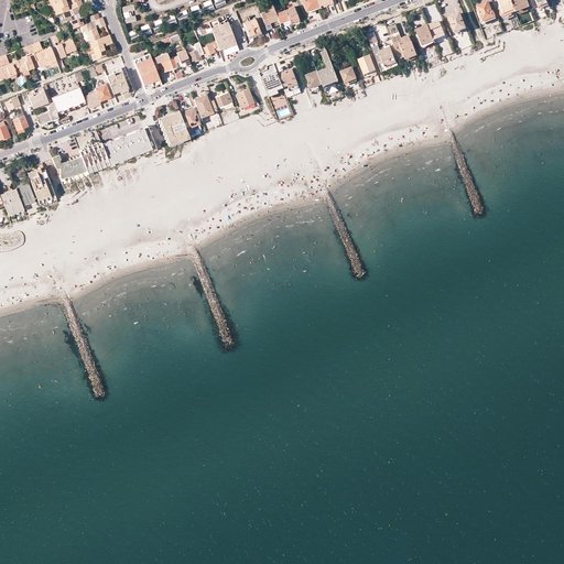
[(62,13),(69,10),(65,0),(49,0),(51,3),(47,4),(51,12),(54,11),(56,15),(62,13)]
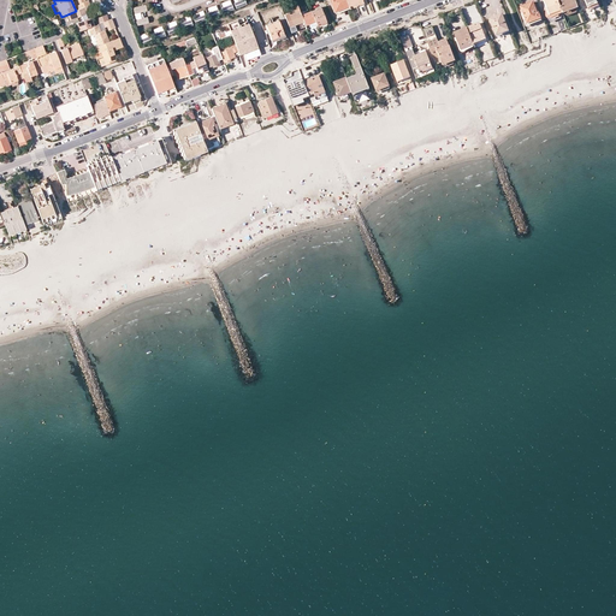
[(230,0),(220,3),(224,13),(234,11),(230,0)]
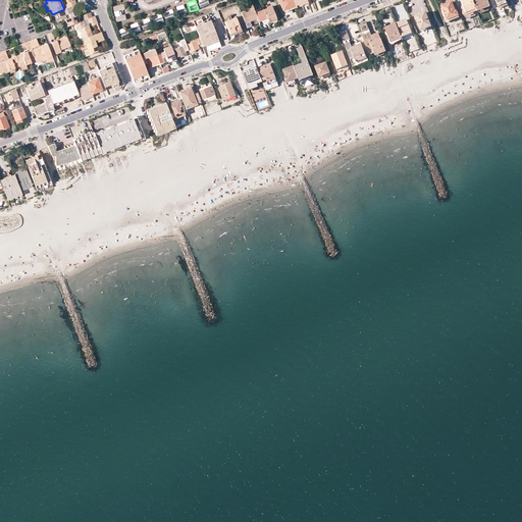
[(256,12),(250,0),(246,0),(250,9),(241,12),(247,28),(260,22),(259,21),(256,12)]
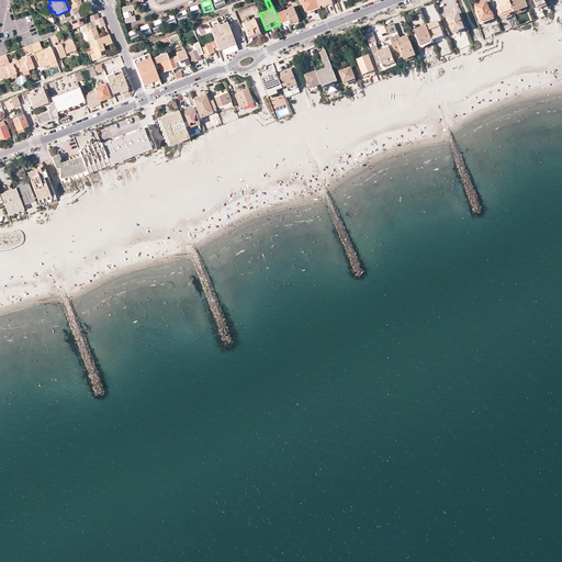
[(317,7),(315,0),(300,0),(304,11),(317,7)]
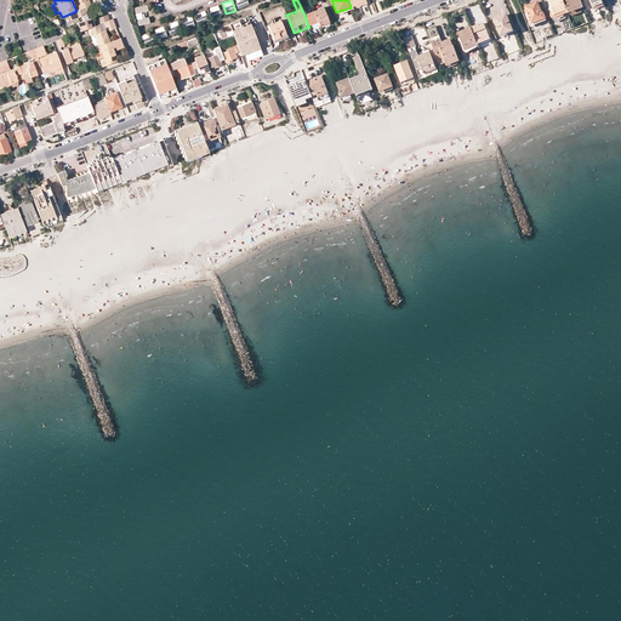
[(568,12),(563,0),(548,0),(556,17),(568,12)]
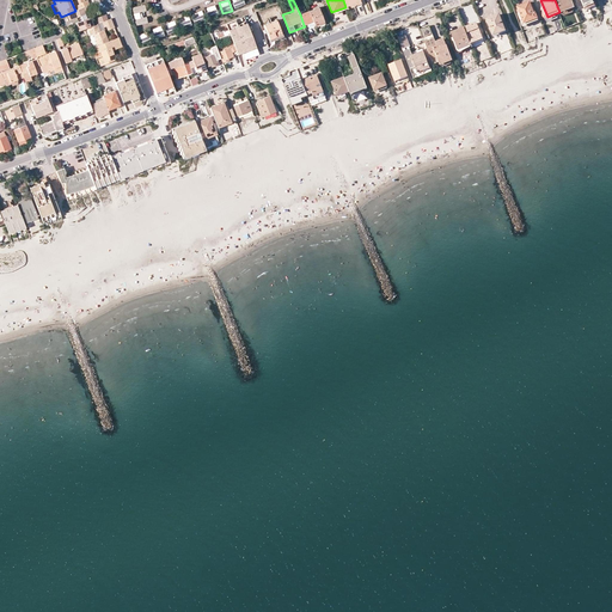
[(561,14),(574,10),(569,0),(555,0),(560,12),(561,14)]
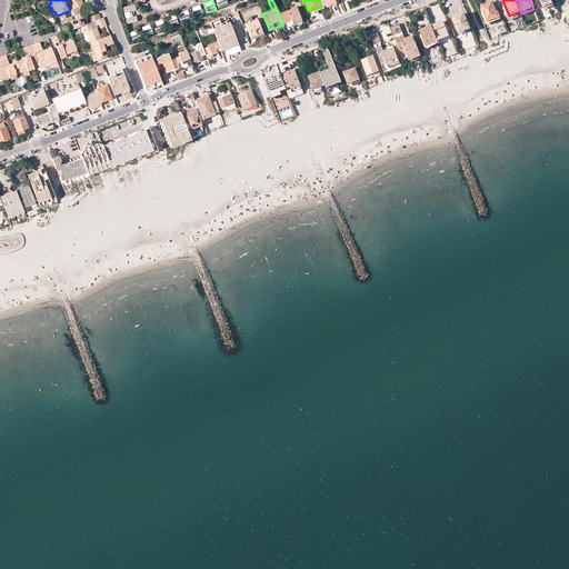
[(540,0),(545,9),(553,6),(551,0),(540,0)]
